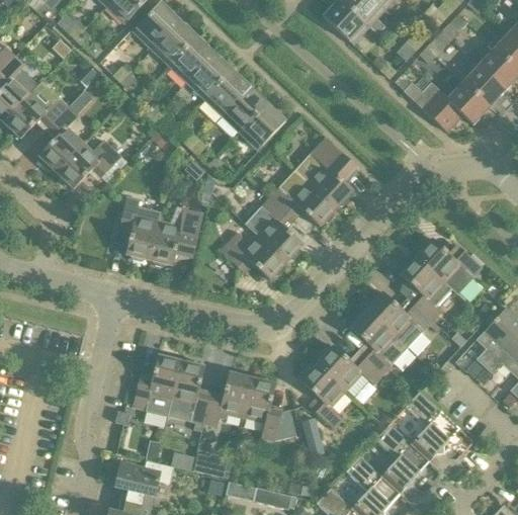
[(35,11),(45,1),(44,0),(30,0),(27,4),(35,11)]
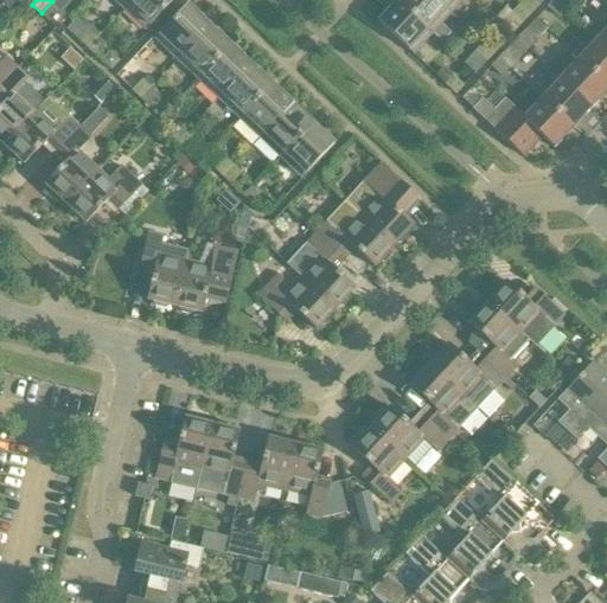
[(133,0),(126,8),(146,27),(172,0),(133,0)]
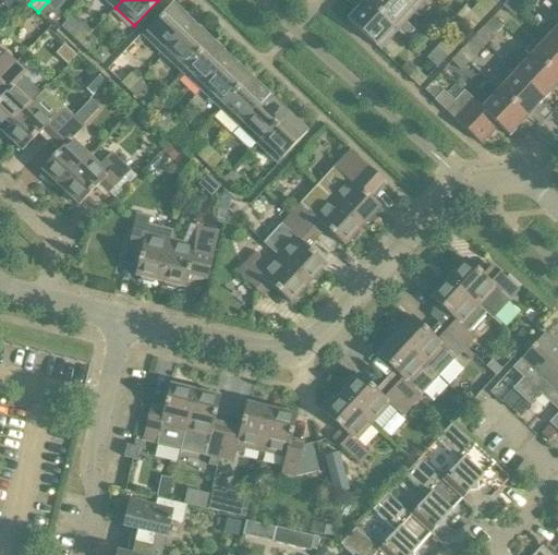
[(398,27),(368,0),(364,0),(348,17),(379,47),(397,28),(398,27)]
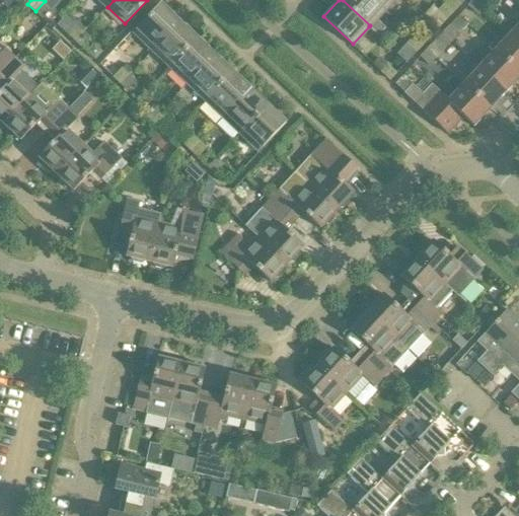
[(385,8),(376,0),(343,0),(370,25),(369,26),(378,34),(385,25),(377,18),(385,8)]
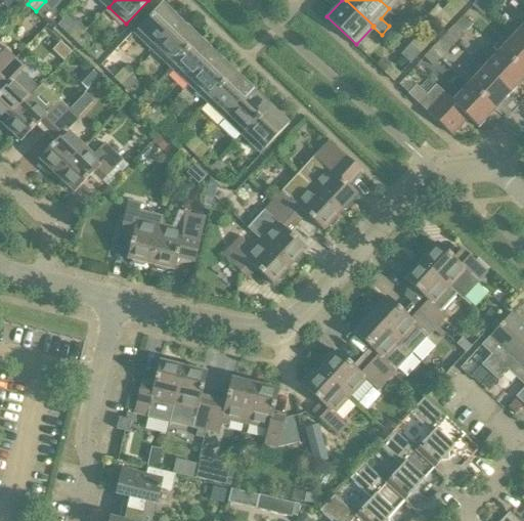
[(380,0),(389,8),(397,0),(380,0)]
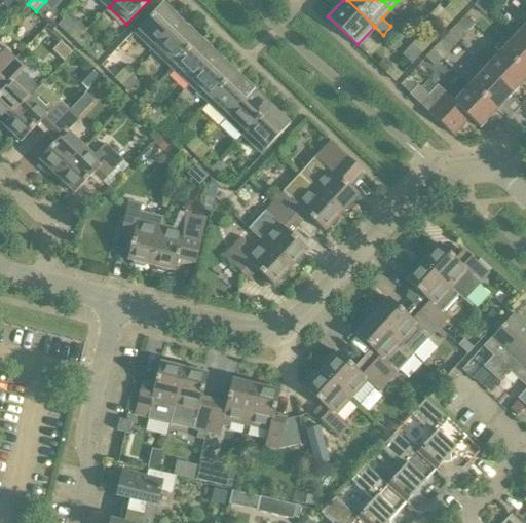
[(460,9),(450,0),(443,8),(453,17),(460,9)]
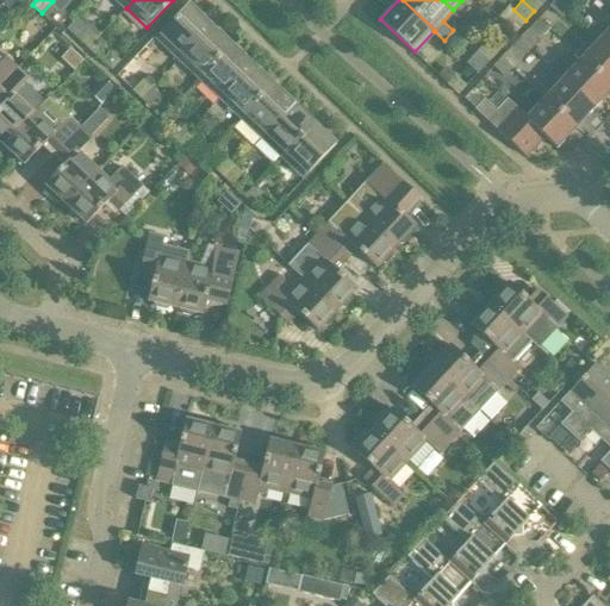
[(522,0),(534,11),(543,0),(522,0)]
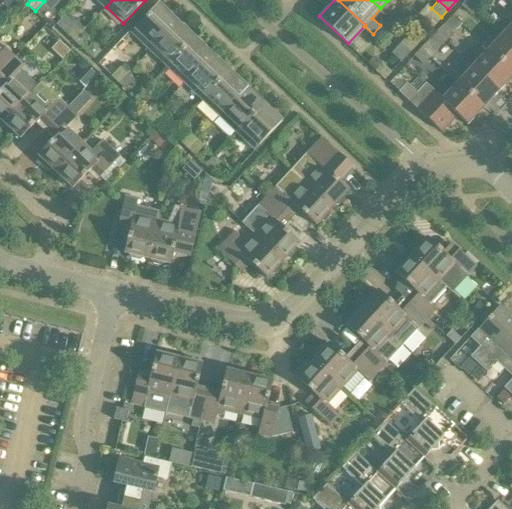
[(477,6),(470,0),(463,0),(460,4),(471,13),(477,6)]
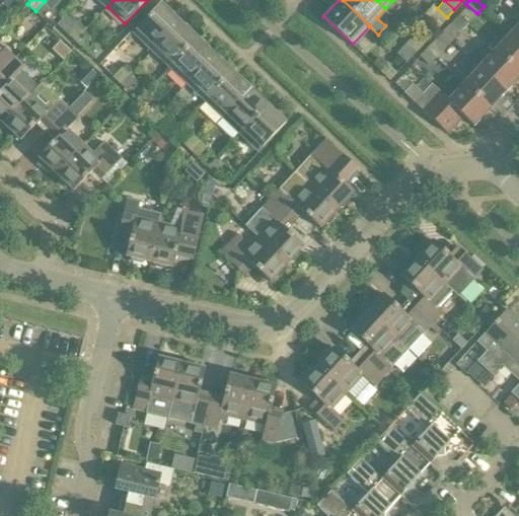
[(45,1),(35,11),(44,18),(53,8),(45,1)]
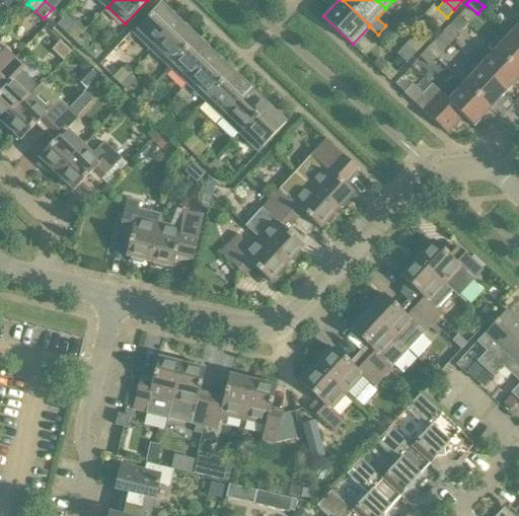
[(152,50),(179,20),(160,2),(133,31),(152,50)]
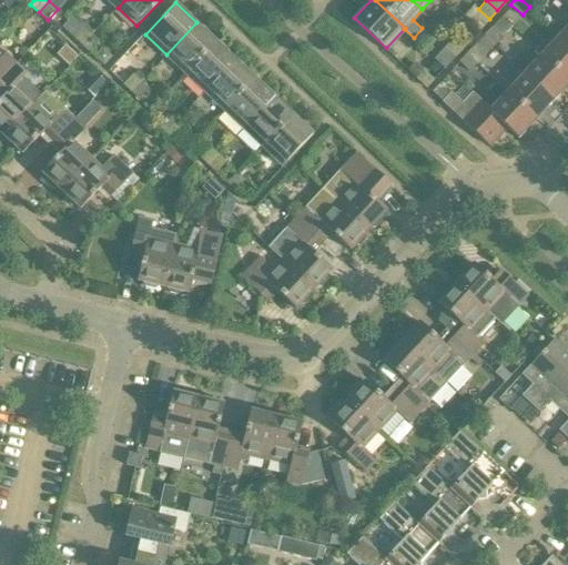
[(216,41),(196,22),(166,54),(186,73),(216,41)]
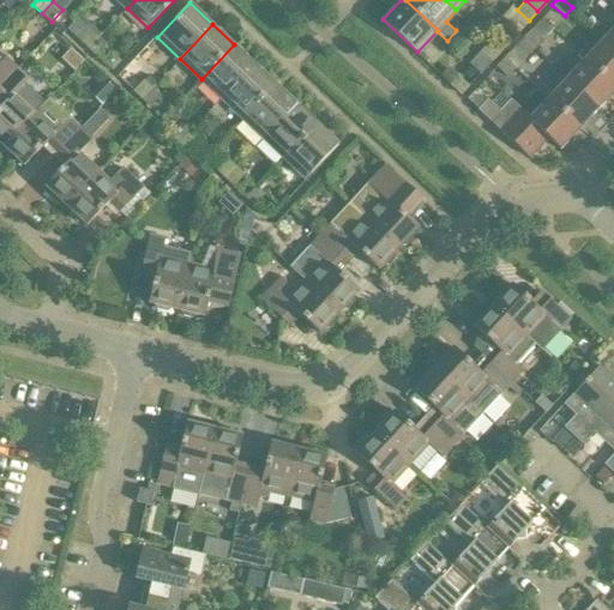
[(89,48),(100,36),(90,28),(79,38),(89,48)]
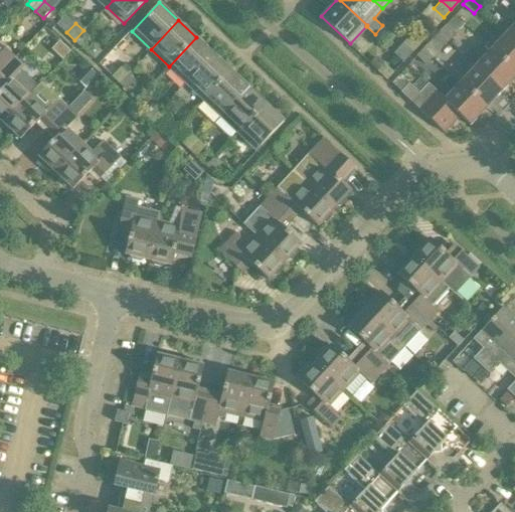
[(439,30),(449,40),(455,33),(445,23),(439,30)]
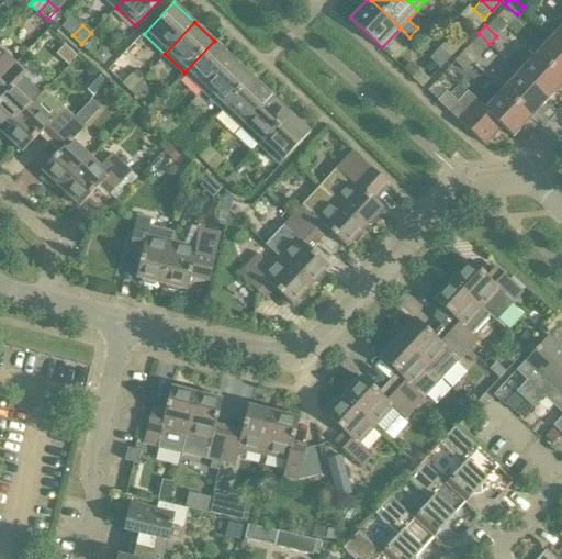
[(453,31),(447,36),(458,47),(464,41),(453,31)]
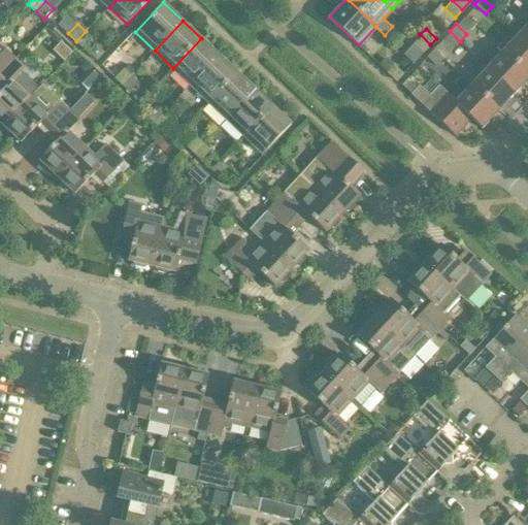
[(86,31),(76,41),(83,46),(92,37),(86,31)]
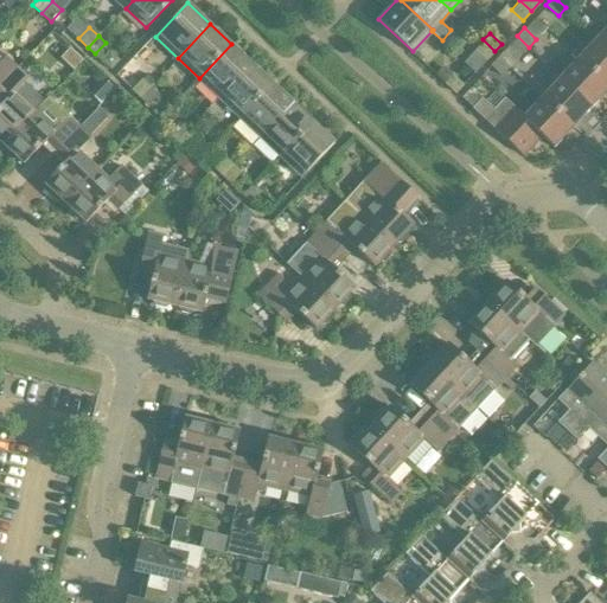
[(529,47),(517,36),(509,44),(522,55),(529,47)]
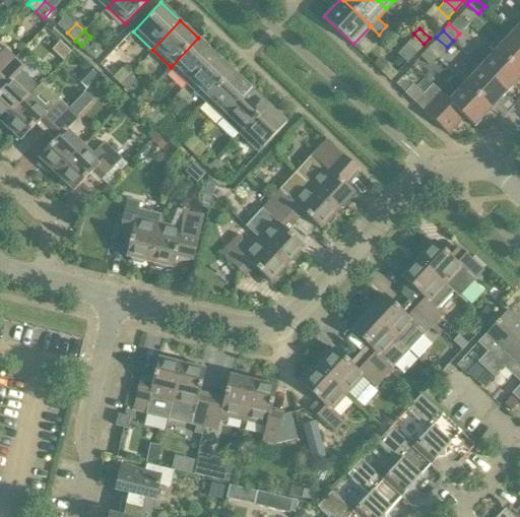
[(519,39),(512,31),(496,49),(519,71),(519,39)]
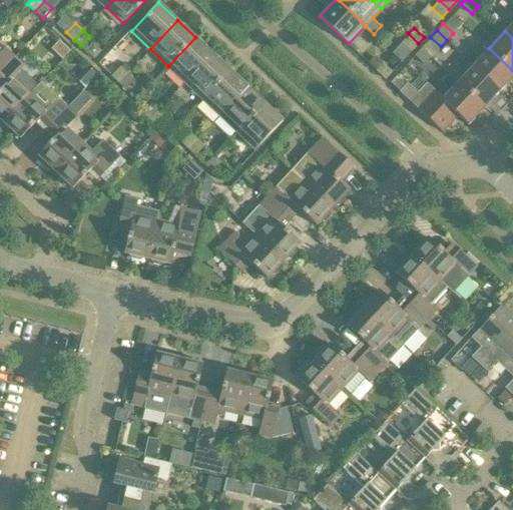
[(418,43),(408,33),(393,50),(403,59),(418,43)]
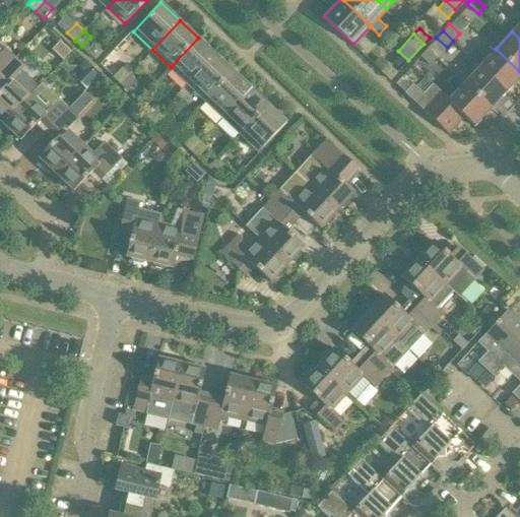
[(198,38),(171,67),(188,83),(215,54),(198,38)]
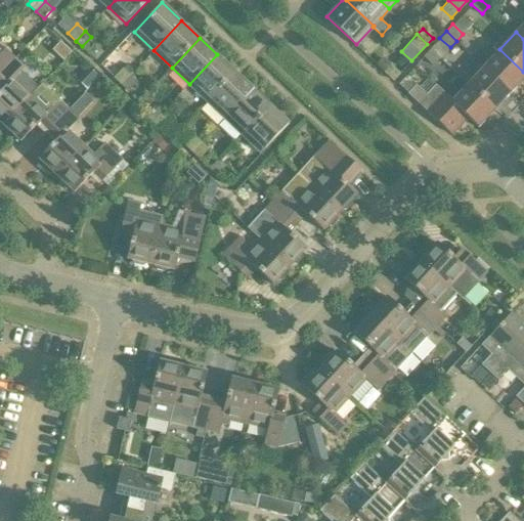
[(0,52),(0,74),(15,57),(5,47),(0,52)]
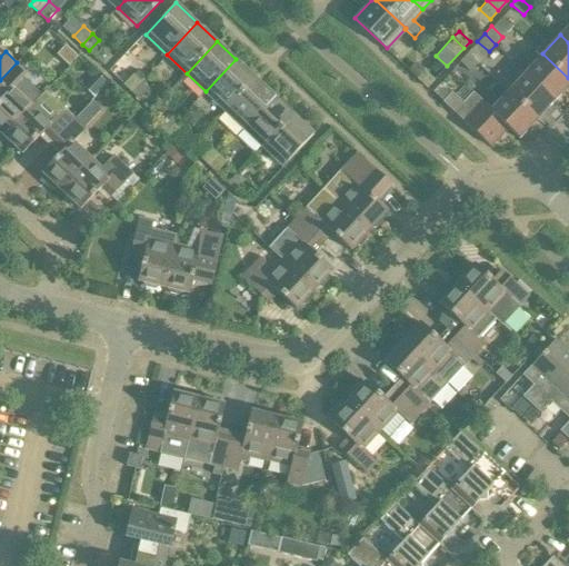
[(467,52),(460,60),(471,70),(479,62),(467,52)]
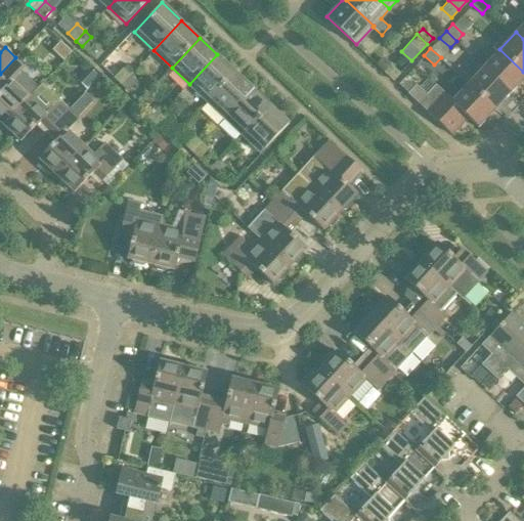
[(523,72),(499,49),(484,67),(510,90),(523,75),(523,72)]
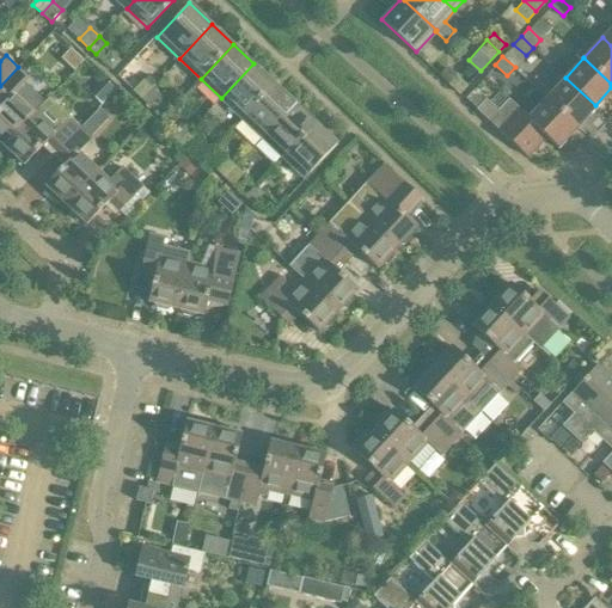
[(274,83),(254,63),(221,98),(242,117),(274,83)]
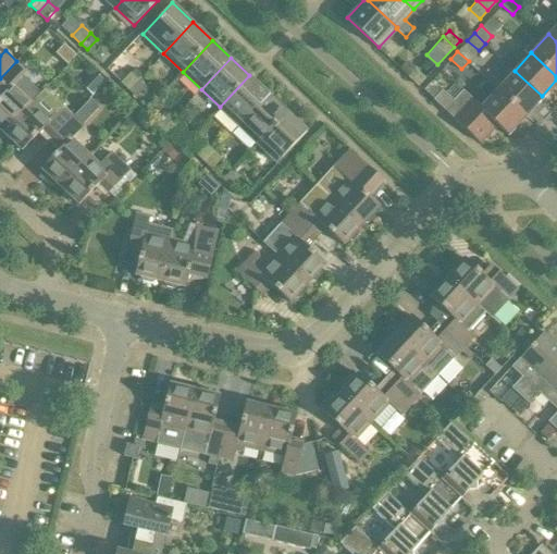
[(0,128),(3,132),(34,100),(33,99),(40,91),(23,74),(26,71),(16,61),(0,78),(0,88),(4,93),(0,96),(0,128)]
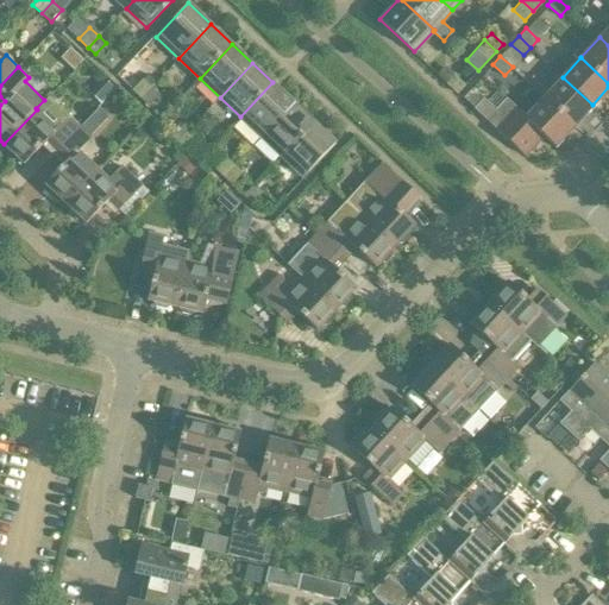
[(454,74),(447,82),(457,92),(465,84),(454,74)]
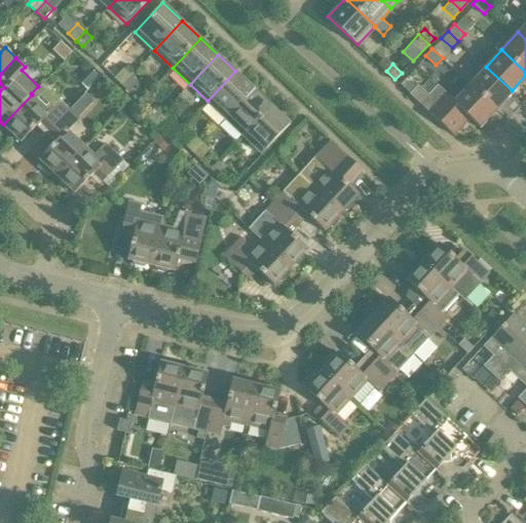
[(122,84),(132,75),(122,67),(114,77),(122,84)]
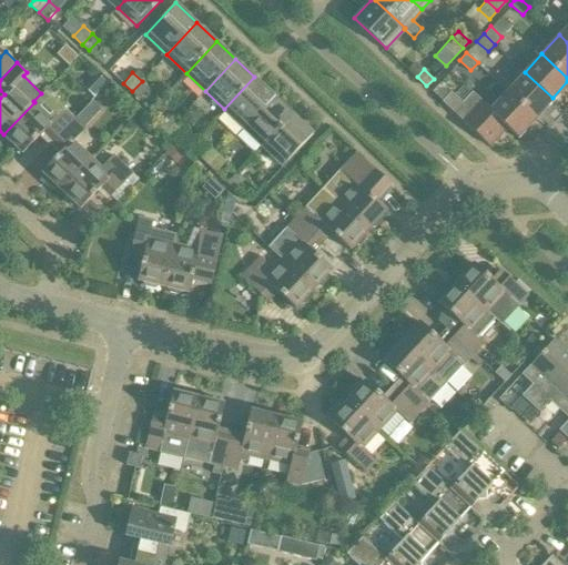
[(553,98),(525,72),(507,91),(536,117),(553,98)]
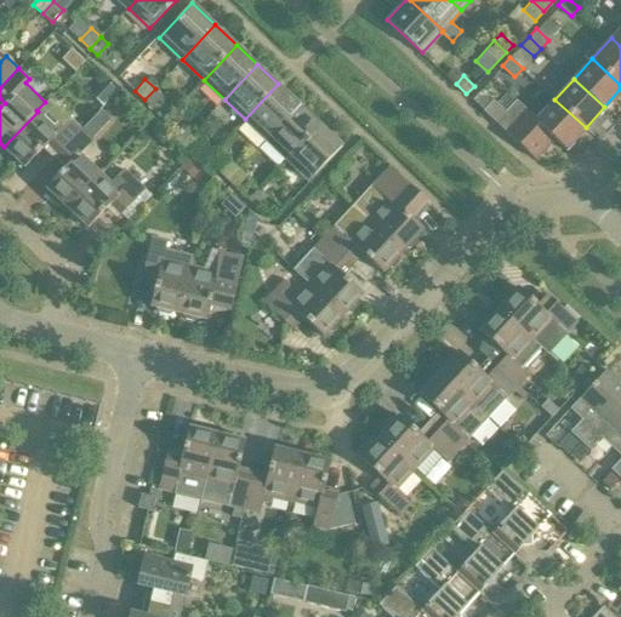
[(300,104),(278,84),(245,119),(267,140),(300,104)]
